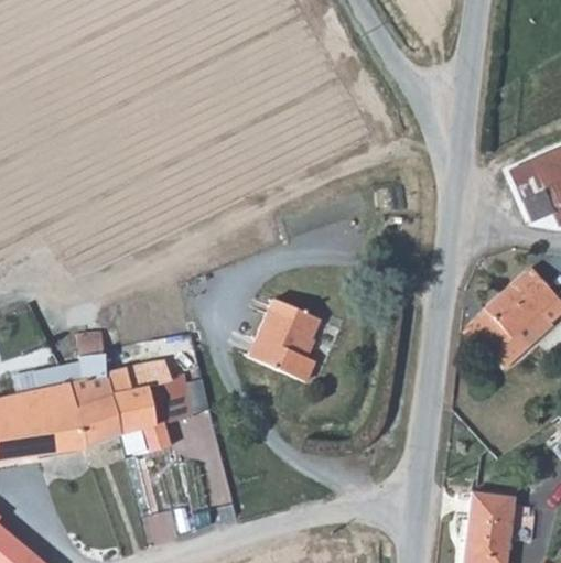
[(554,212),(560,225),(560,147),(511,169),(532,220),(554,212)]
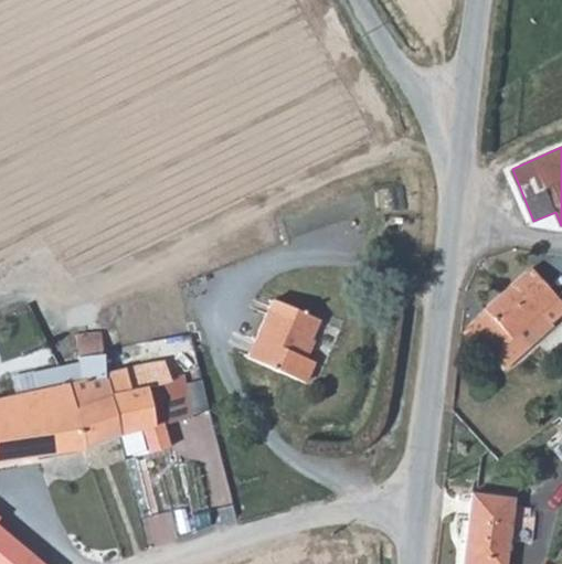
[(555,325),(552,321),(543,310),(559,296),(533,267),(464,330),(506,371),(555,325)]
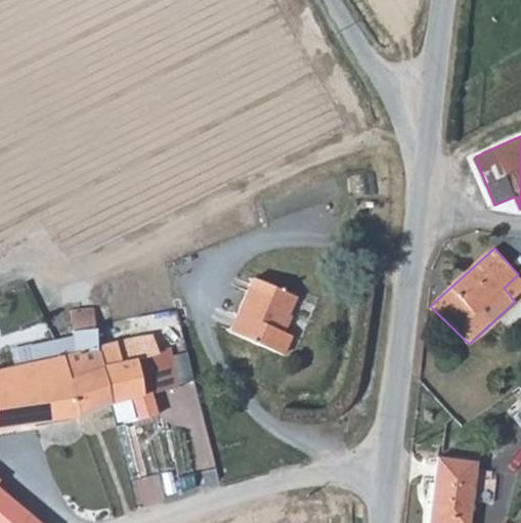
[(253,271),(229,325),(279,350),(289,330),(279,325),(295,291),(253,271)]
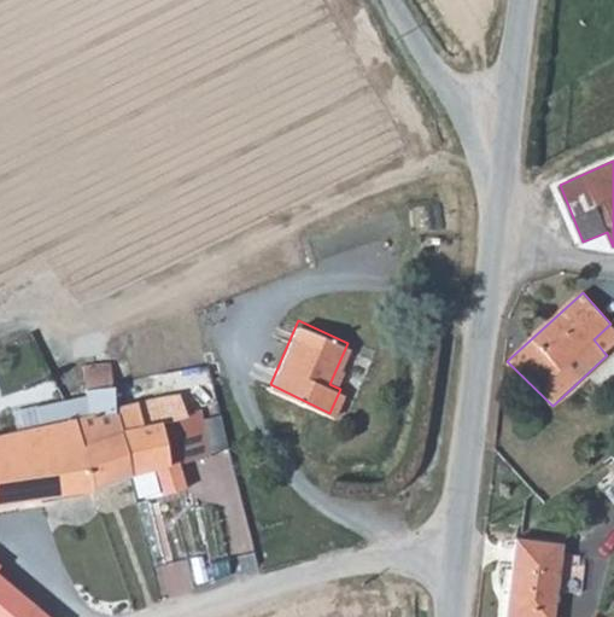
[(613,326),(610,324),(594,339),(603,351),(613,341),(613,326)]
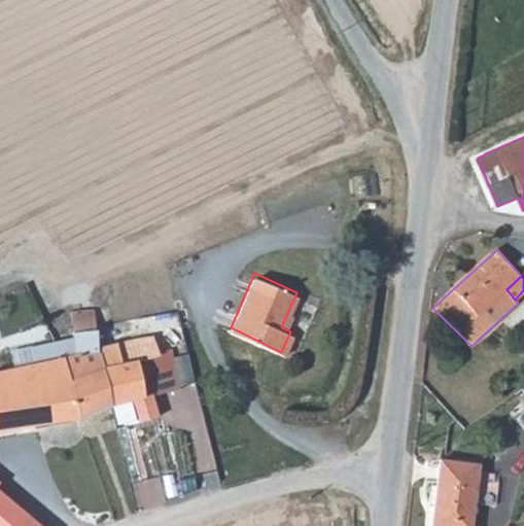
[(78,415),(112,405),(99,347),(96,322),(95,308),(72,310),(74,330),(65,332),(66,340),(59,341),(64,358),(65,362),(71,389),(78,415)]
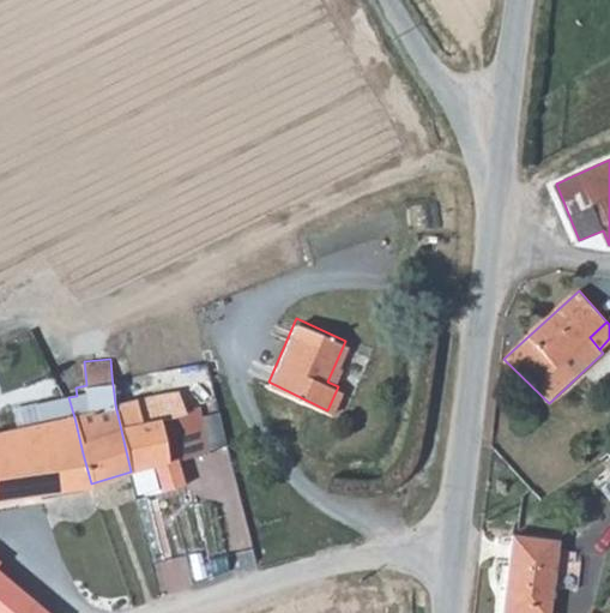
[(156,394),(115,404),(131,472),(155,464),(164,491),(187,485),(180,457),(210,449),(205,430),(192,433),(180,392),(156,394)]
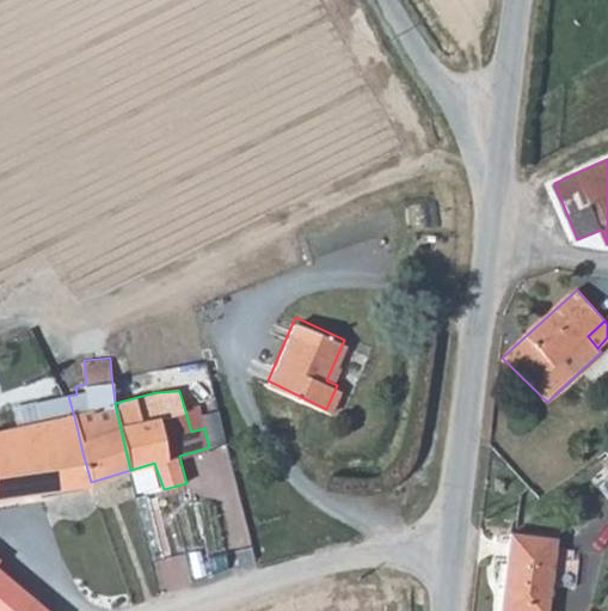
[(36,425),(74,416),(68,396),(0,409),(0,429),(36,423),(36,425)]
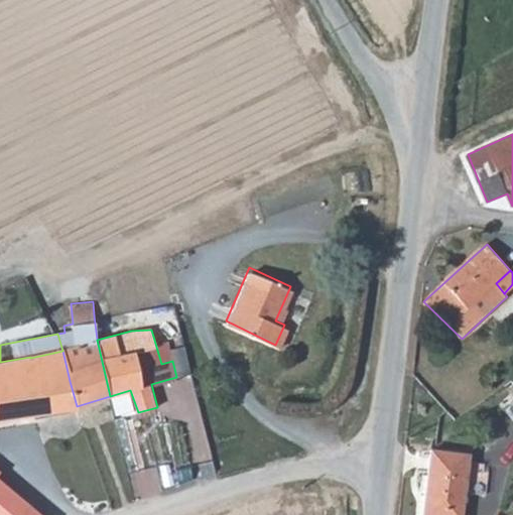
[(30,357),(0,362),(0,418),(35,413),(77,406),(70,381),(63,355),(62,351),(30,358),(30,357)]
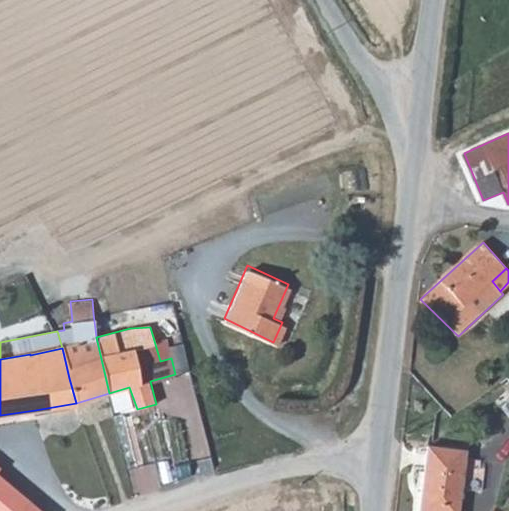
[(508,377),(498,384),(508,396),(508,377)]
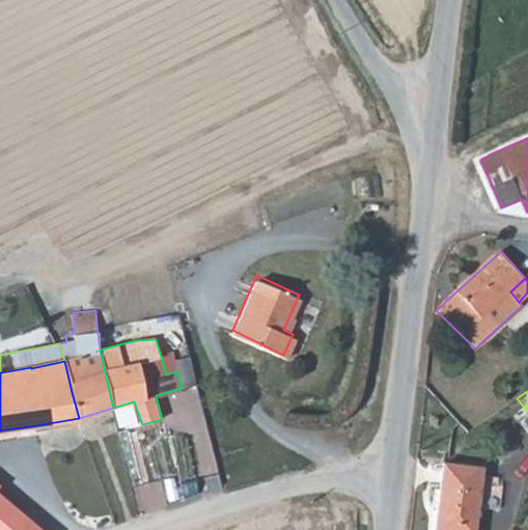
[(436,529),(476,529),(482,468),(444,463),(436,529)]
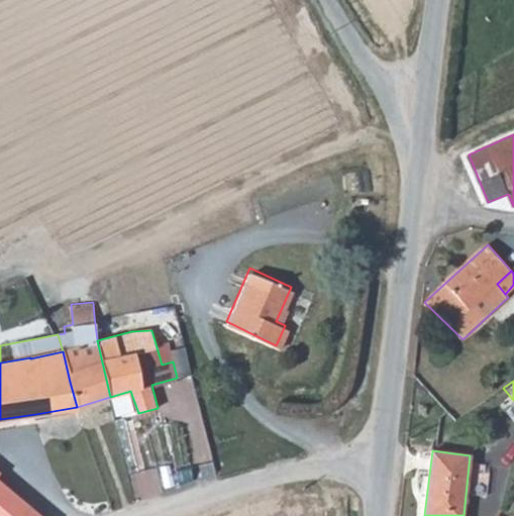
[(0,515),(42,515),(0,478),(0,473),(2,471),(0,468),(0,515)]
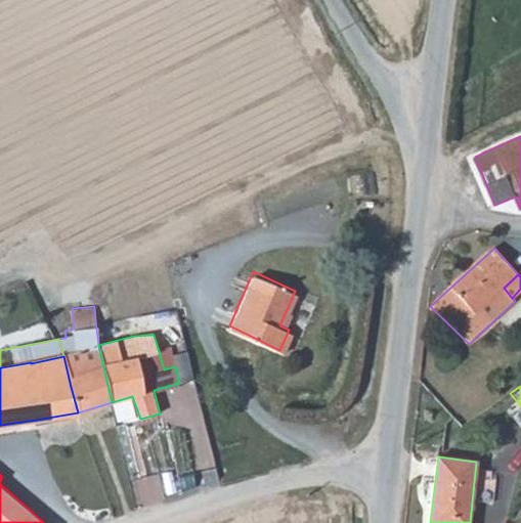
All buildings are outlined.
